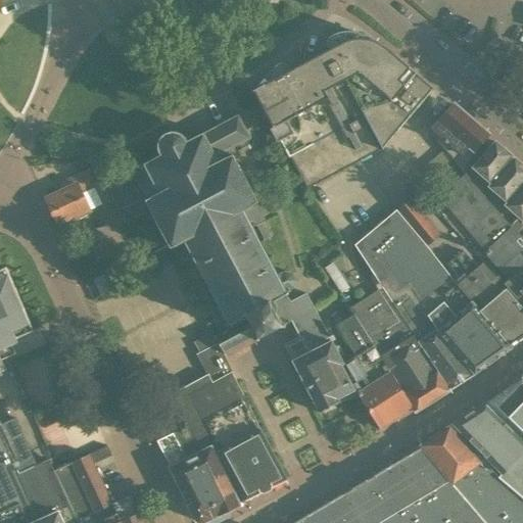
[(347,32),(344,31),(340,31),(334,31),(339,39),(250,87),(259,103),(304,186),(380,145),(435,88),(428,82),(389,47),(386,45),(383,43),(377,40),(371,37),(368,36),(361,34),(354,33),(347,32)]
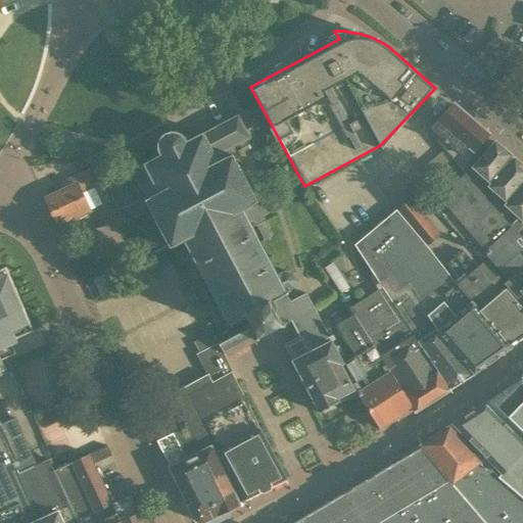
[(455,105),(433,129),(441,136),(436,141),(463,171),(468,165),(468,164),(478,153),(475,150),(488,135),(467,116),(467,115),(455,105)]
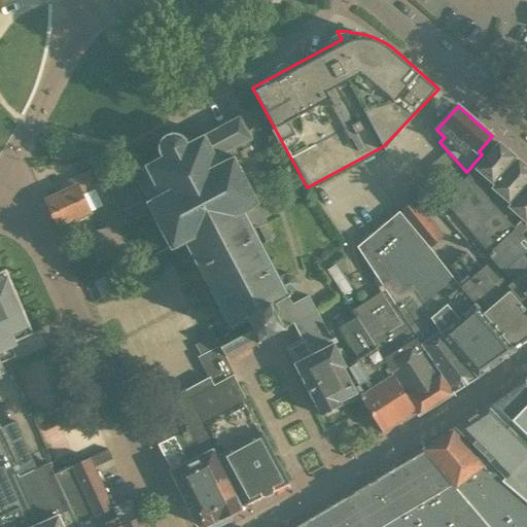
[(215,339),(219,347),(224,357),(257,340),(257,344),(260,345),(261,340),(272,335),(282,329),(287,330),(288,327),(287,326),(284,325),(278,314),(280,308),(277,304),(287,299),(289,302),(292,300),(290,296),(291,295),(290,295),(294,293),(293,292),(300,289),(299,283),(295,276),(289,273),(284,276),(284,274),(280,277),(273,262),(277,260),(275,257),(272,259),(265,246),(268,244),(267,241),(262,243),(255,231),(268,224),(258,206),(260,205),(236,156),(233,157),(230,152),(253,140),(240,116),(187,143),(182,138),(180,137),(176,136),(170,136),(168,137),(166,140),(164,144),(162,148),(162,151),(163,155),(163,157),(134,174),(149,202),(147,204),(172,252),(174,251),(183,269),(196,262),(202,275),(199,276),(201,280),(204,278),(211,291),(208,292),(209,296),(212,293),(219,307),(216,309),(218,312),(221,311),(229,324),(224,326),(226,329),(230,327),(231,328),(232,328),(233,329),(215,339)]
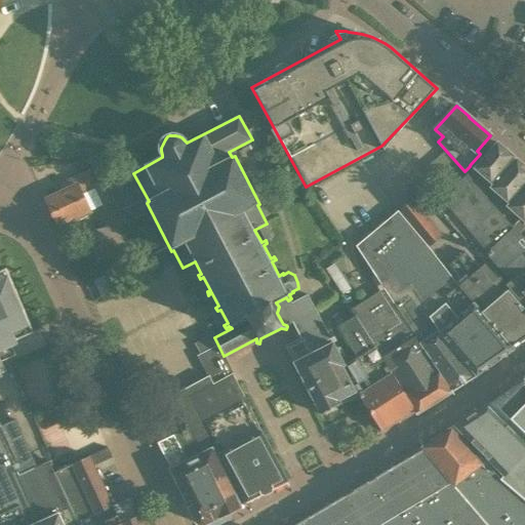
[(470,166),(465,171),(468,175),(472,179),(477,173),(481,176),(491,186),(489,188),(508,204),(505,206),(520,219),(523,223),(516,231),(519,234),(524,227),(524,165),(516,158),(515,159),(514,157),(515,157),(506,149),(497,142),(496,143),(473,168),(470,165),(470,166)]
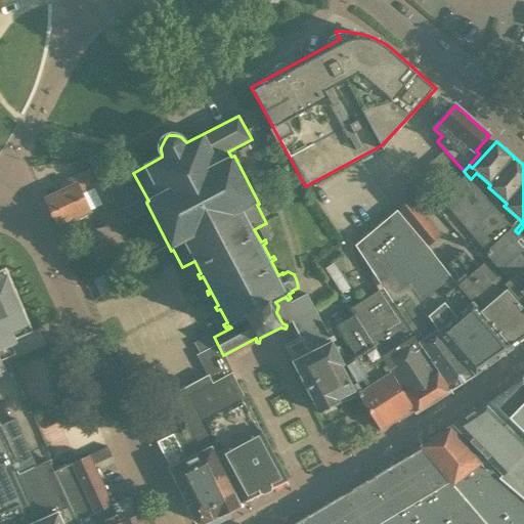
[(443,150),(425,167),(433,176),(451,160),(443,150)]
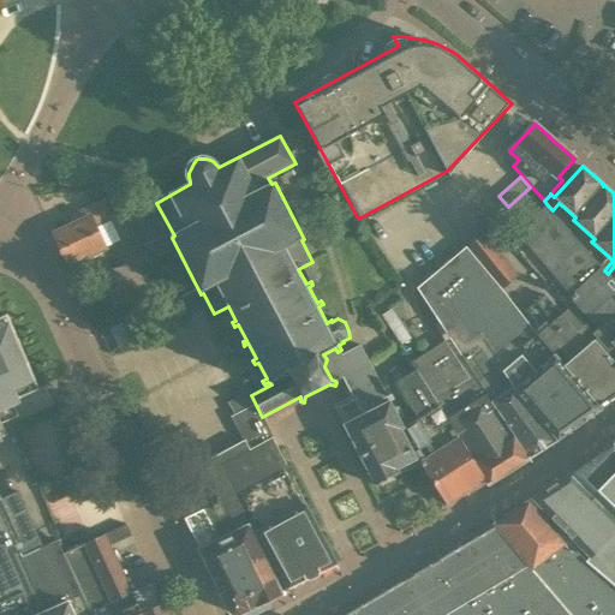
[(105,248),(94,225),(109,218),(111,218),(109,215),(121,209),(139,248),(165,236),(150,207),(147,198),(147,197),(129,206),(126,199),(120,202),(107,209),(103,202),(87,209),(72,216),(75,224),(53,234),(59,246),(67,266),(87,256),(89,260),(102,254),(100,250),(105,248)]
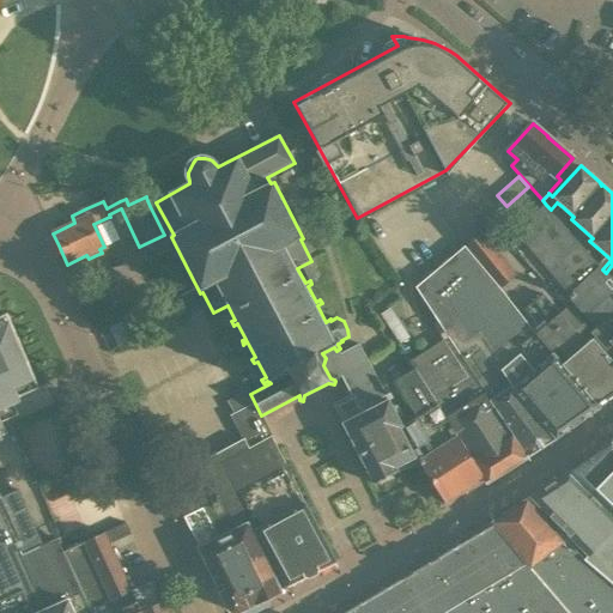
[(546,206),(516,231),(570,295),(569,296),(596,329),(592,333),(612,357),(612,281),(611,278),(606,273),(602,269),(554,216),(551,210),(546,205),(546,206)]
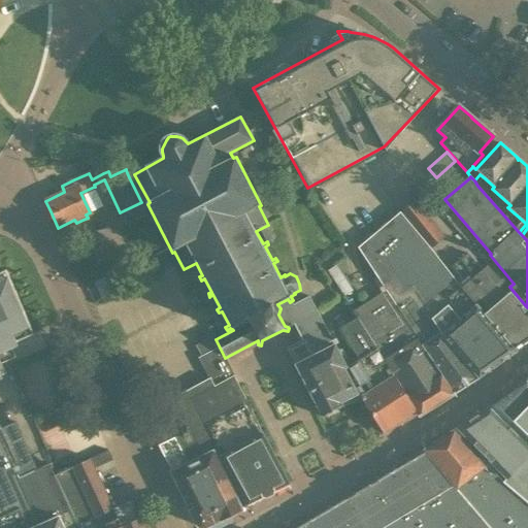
[(432,183),(422,191),(427,197),(437,189),(432,183)]
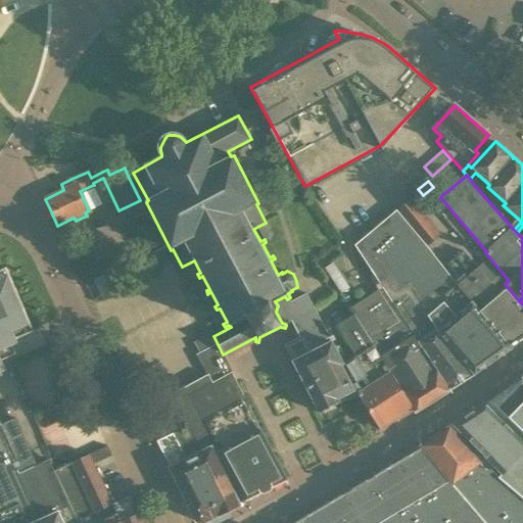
[(411,197),(395,210),(425,246),(440,234),(411,197)]
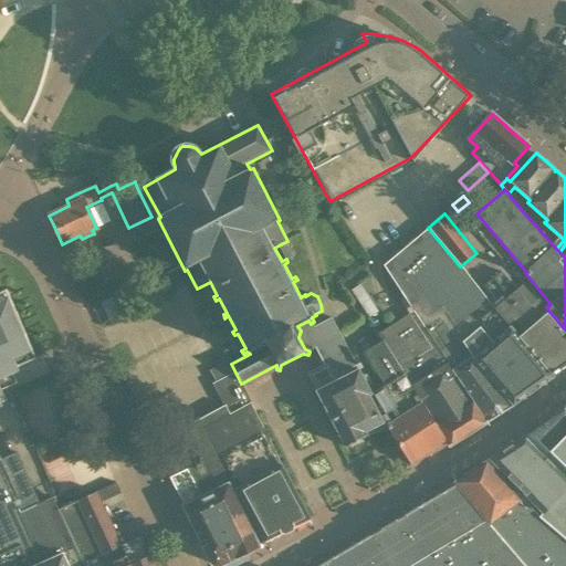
[(400,293),(407,303),(418,296),(428,312),(442,302),(457,322),(464,344),(474,356),(474,357),(514,405),(517,402),(542,384),(552,376),(551,375),(553,374),(495,308),(493,310),(489,303),(459,266),(460,266),(428,228),(384,265),(400,293)]
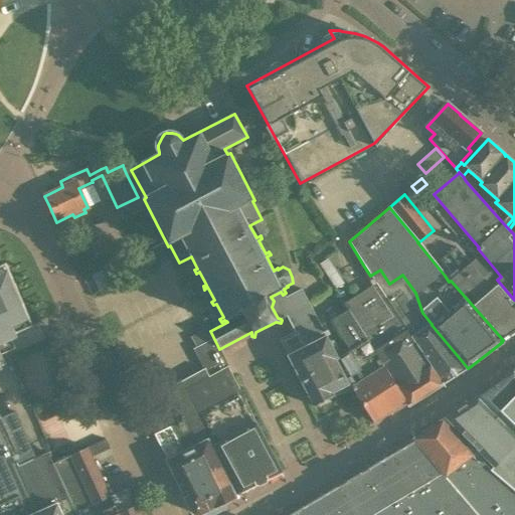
[(503,340),(514,330),(514,305),(498,285),(493,289),(483,278),(487,274),(475,260),(471,264),(456,246),(440,261),(455,278),(451,281),(503,340)]
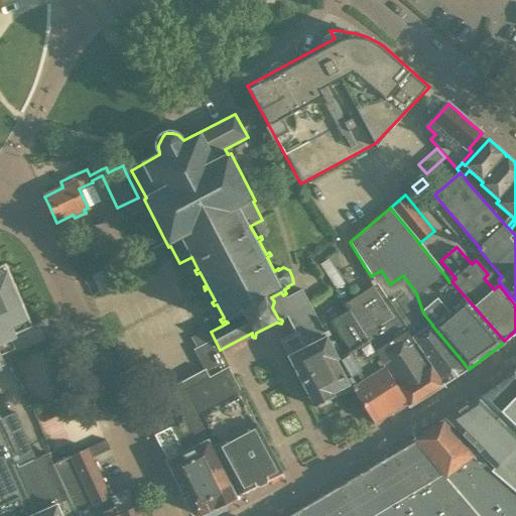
[(0,361),(10,358),(19,354),(18,351),(12,337),(19,334),(18,332),(17,330),(17,329),(32,321),(5,259),(0,261),(0,361)]
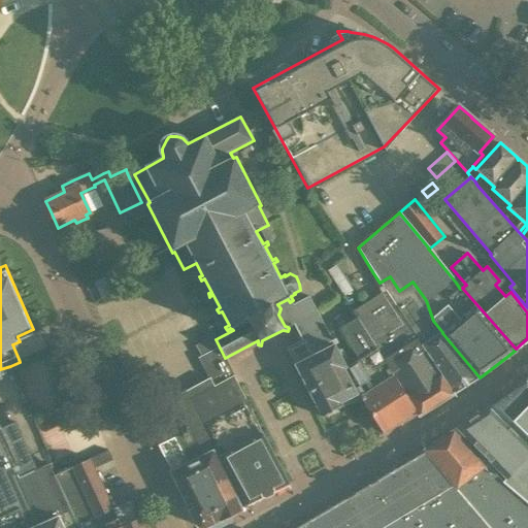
[(385,291),(355,309),(364,325),(363,326),(416,411),(419,416),(480,377),(442,333),(442,332),(433,321),(426,300),(413,282),(399,291),(390,276),(380,283),(385,291)]
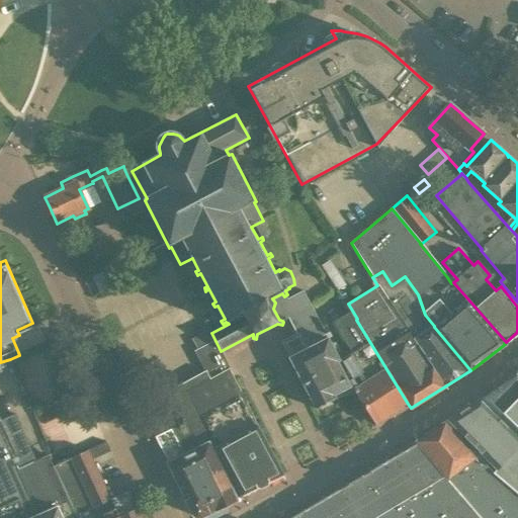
[(282,321),(291,316),(300,332),(282,341),(289,353),(290,356),(289,357),(316,408),(335,399),(334,396),(350,386),(337,360),(340,359),(312,306),(308,297),(303,288),(287,295),(287,294),(284,296),(282,293),(272,298),(275,303),(273,309),(279,320),(282,321)]
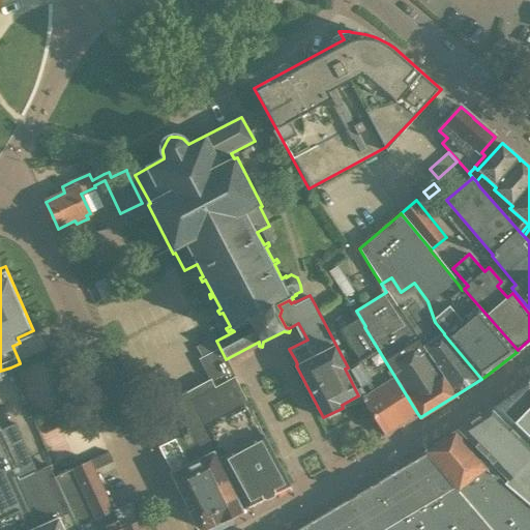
[(365,326),(356,311),(354,313),(357,319),(339,330),(359,361),(348,369),(362,398),(360,399),(370,412),(384,435),(417,413),(364,327),(365,326)]
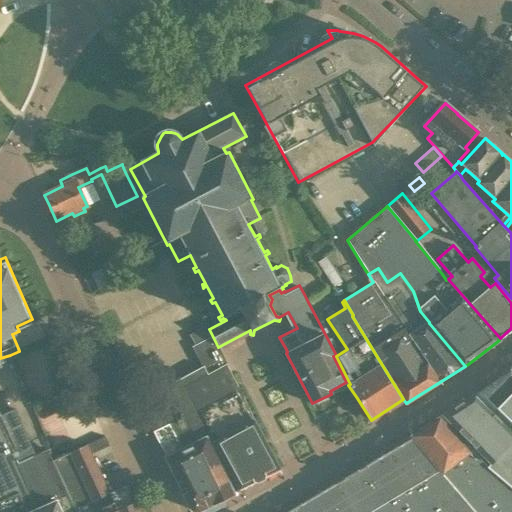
[(207,378),(184,389),(187,395),(186,396),(200,413),(211,435),(209,436),(238,492),(281,471),(280,468),(279,468),(267,445),(265,441),(250,412),(231,374),(218,347),(213,337),(192,347),(195,353),(202,367),(203,370),(207,378)]
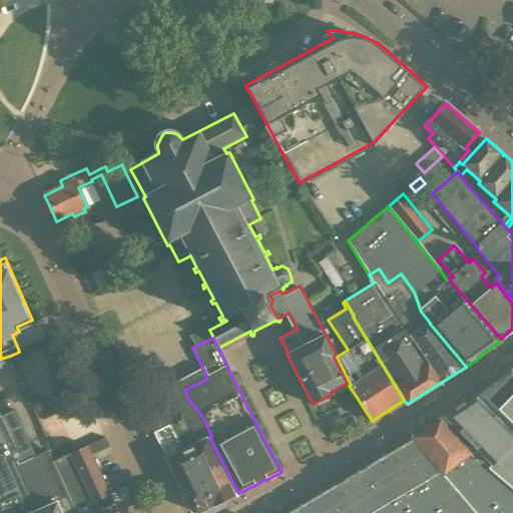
[(512,372),(511,371),(475,396),(478,398),(512,430),(512,372)]
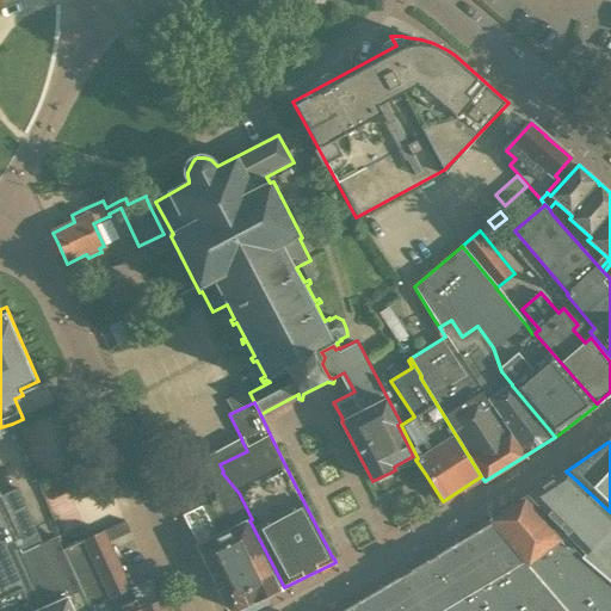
[(170,481),(167,481),(185,519),(201,551),(203,555),(220,590),(218,590),(228,608),(238,610),(247,605),(284,587),(250,520),(252,519),(239,493),(222,473),(197,485),(191,471),(190,470),(170,481)]
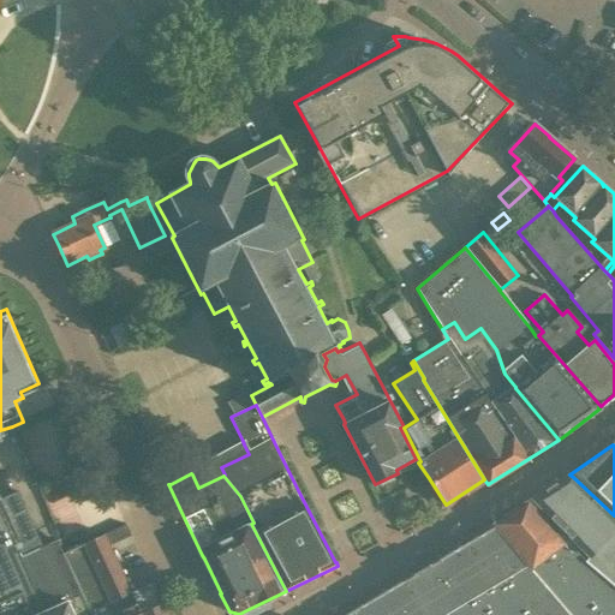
[(614,586),(614,515),(573,477),(569,475),(533,499),(589,555),(584,560),(589,565),(614,586)]
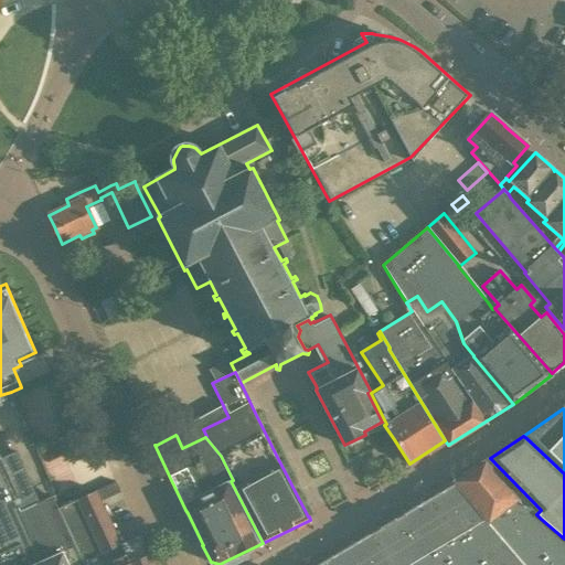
[(0,458),(0,564),(42,564),(20,513),(40,503),(39,502),(17,451),(0,458)]
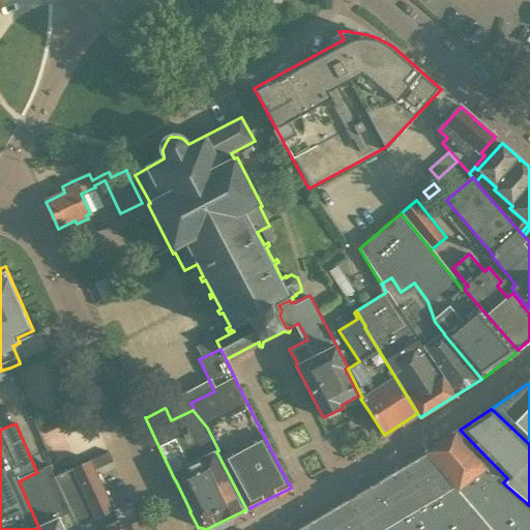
[(427,453),(297,529),(529,529),(529,505),(507,487),(490,468),(487,469),(455,432),(425,451),(427,453)]
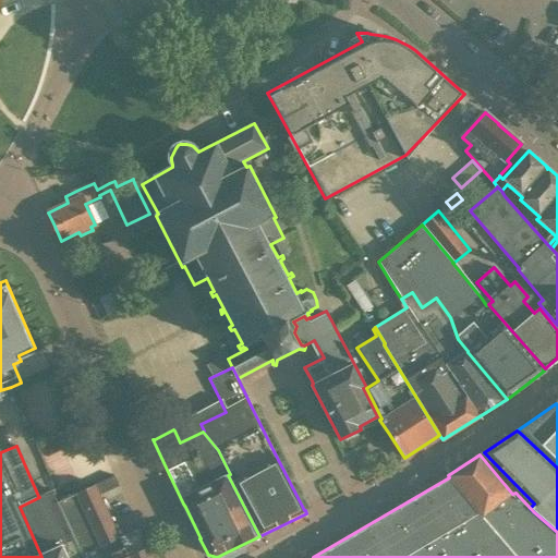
[(57,504),(56,504),(82,557),(152,557),(138,528),(120,537),(100,495),(119,485),(114,475),(96,484),(57,504)]
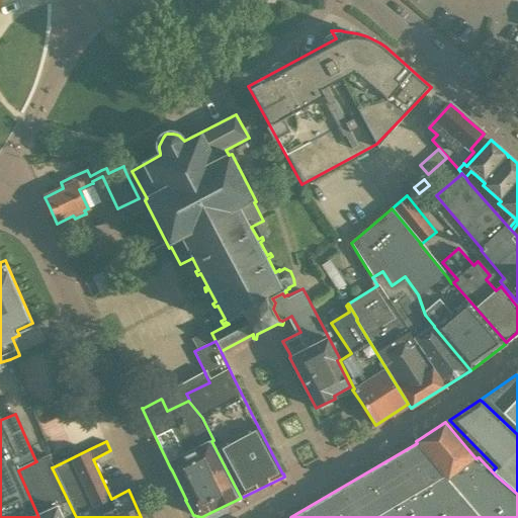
[(76,517),(52,467),(47,455),(35,460),(36,461),(18,470),(38,517),(76,517)]
